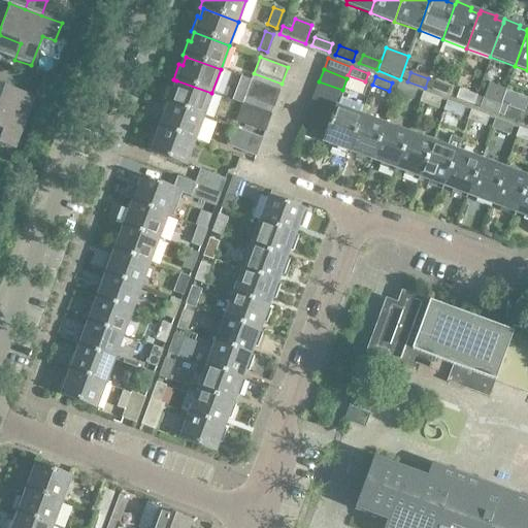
[(211,93),(176,80),(173,89),(170,88),(164,103),(168,104),(202,118),(211,93)]
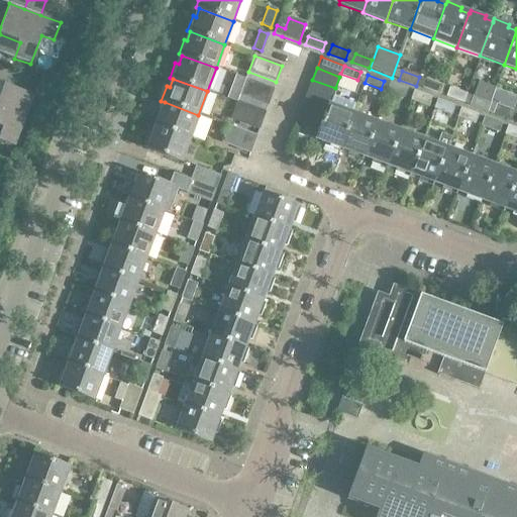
[(268,105),(274,89),(245,79),(239,95),(268,105)]
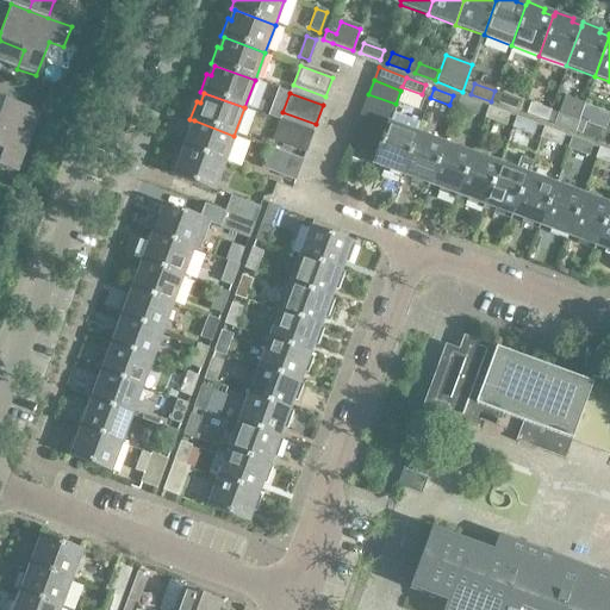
[(396,104),(368,94),(363,106),(391,117),(396,104)]
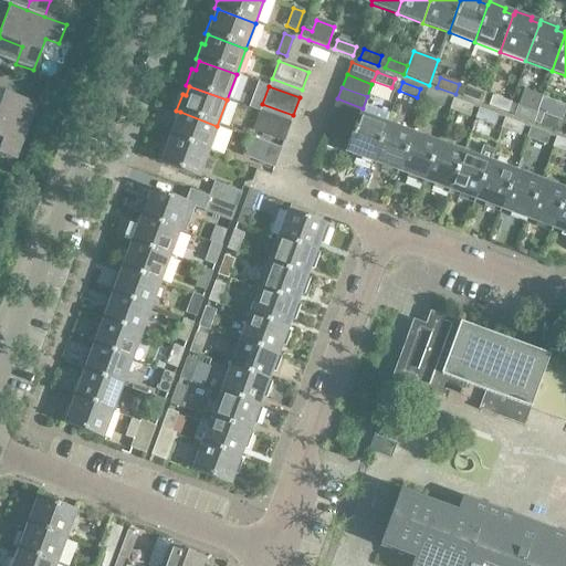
[(481,103),(484,94),(467,87),(463,96),(481,103)]
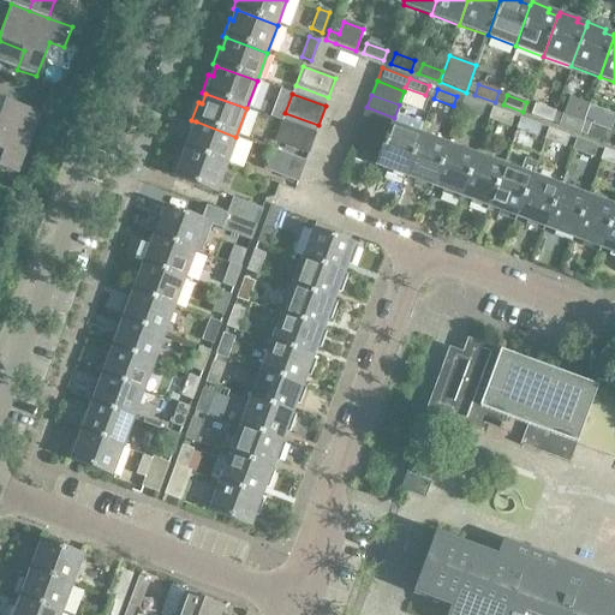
[(481,117),(485,106),(465,99),(461,109),(481,117)]
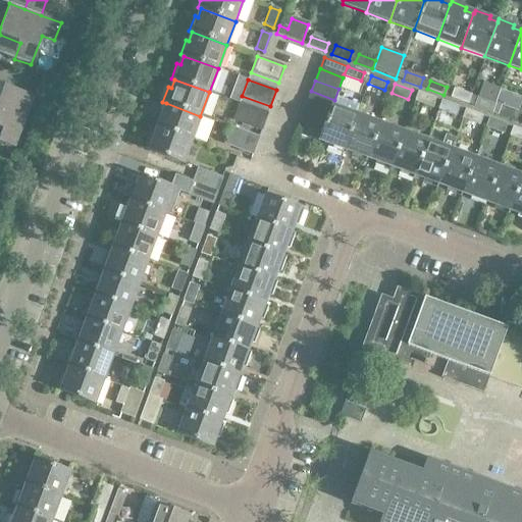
[(0,127),(2,128),(0,134),(0,142),(15,148),(34,96),(3,85),(0,93),(0,127)]
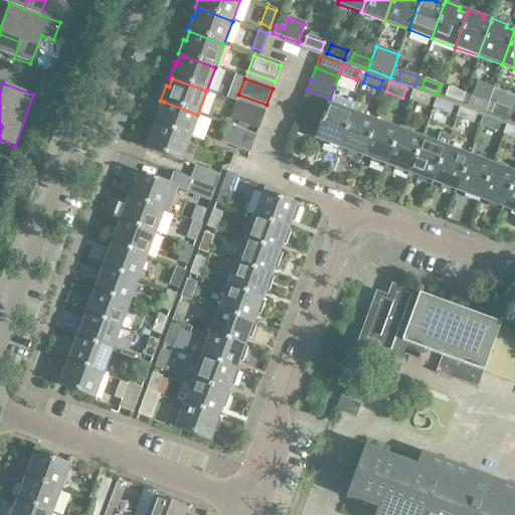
[(461,103),(465,94),(448,88),(445,97),(461,103)]
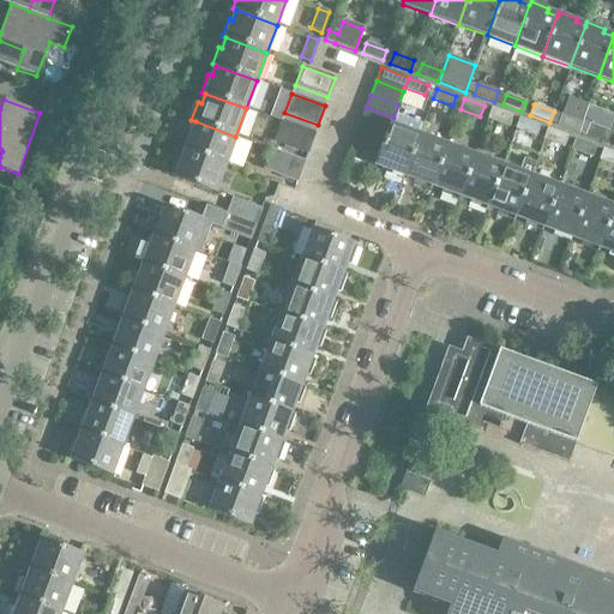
[(389,131),(390,125),(391,125),(393,118),(366,107),(361,120),(389,131)]
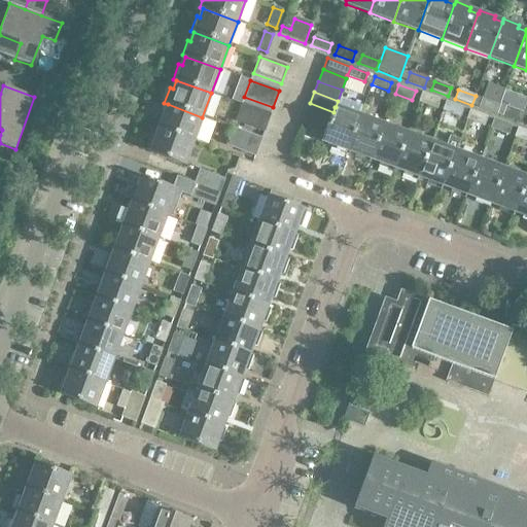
[(436,108),(440,100),(422,94),(419,102),(436,108)]
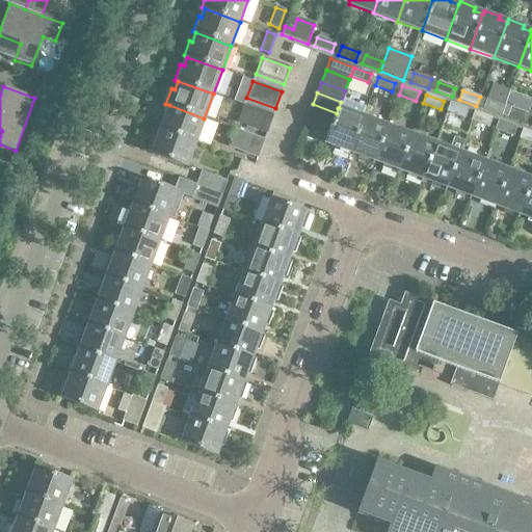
[(500,114),(504,106),(486,100),(483,108),(500,114)]
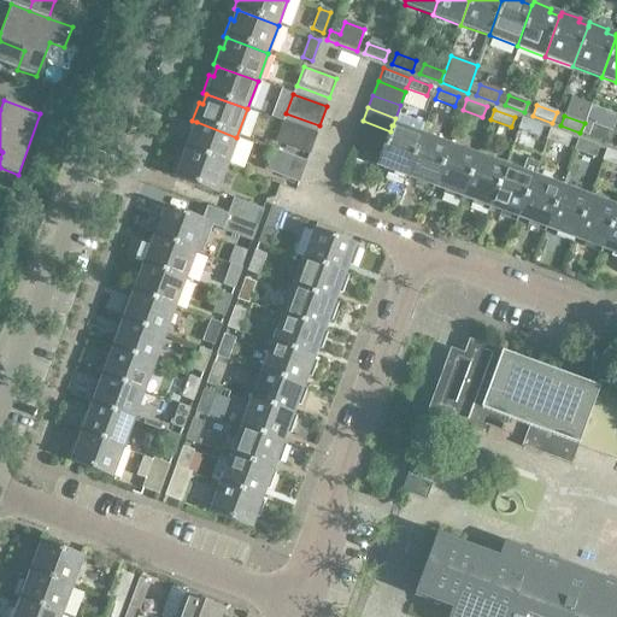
[(539,137),(542,127),(523,119),(518,130),(539,137)]
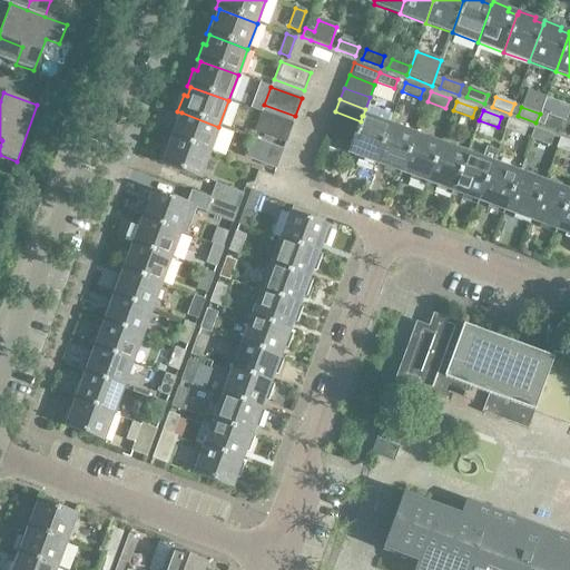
[(355,135),(361,121),(335,111),(330,125),(355,135)]
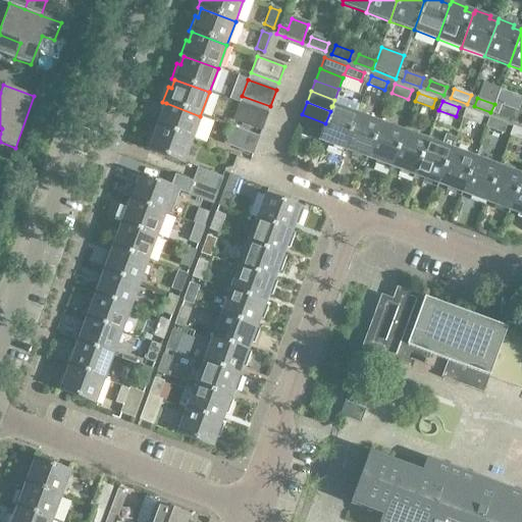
[(200,116),(166,103),(163,112),(159,111),(154,125),(157,126),(192,140),(200,116)]
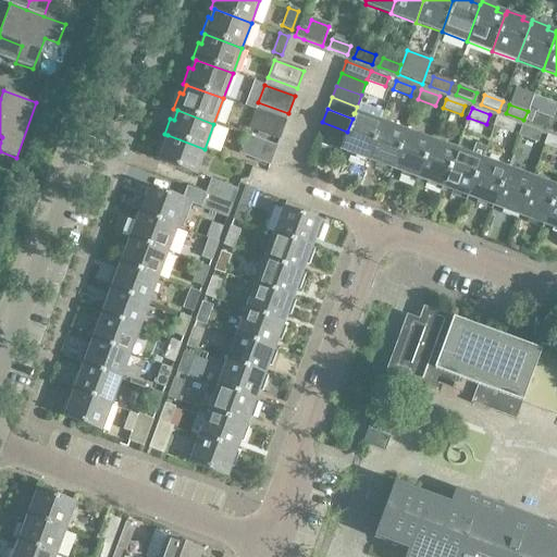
[(256,110),(249,128),(279,139),(285,121),(256,110)]
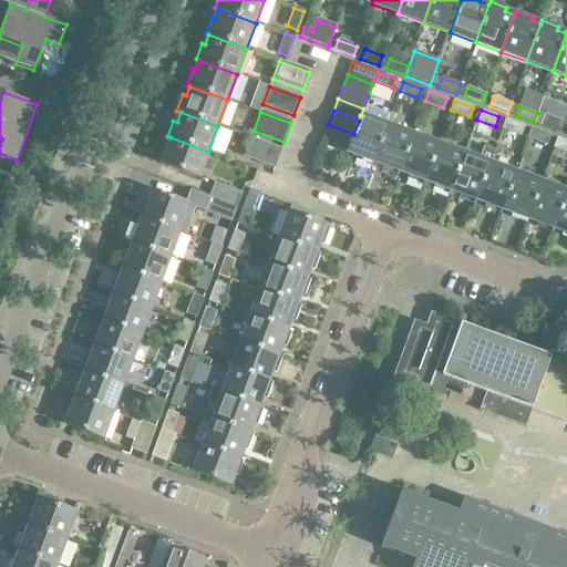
[(361,115),(360,115),(359,121),(353,134),(349,146),(347,153),(357,156),(356,160),(372,166),(373,162),(387,125),(361,115)]
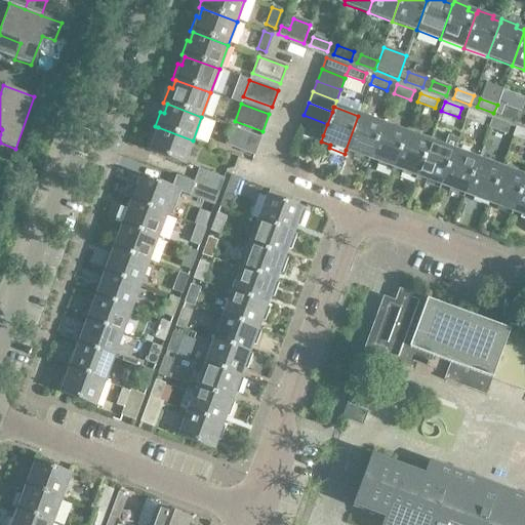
[(518,122),(521,114),(505,107),(501,116),(518,122)]
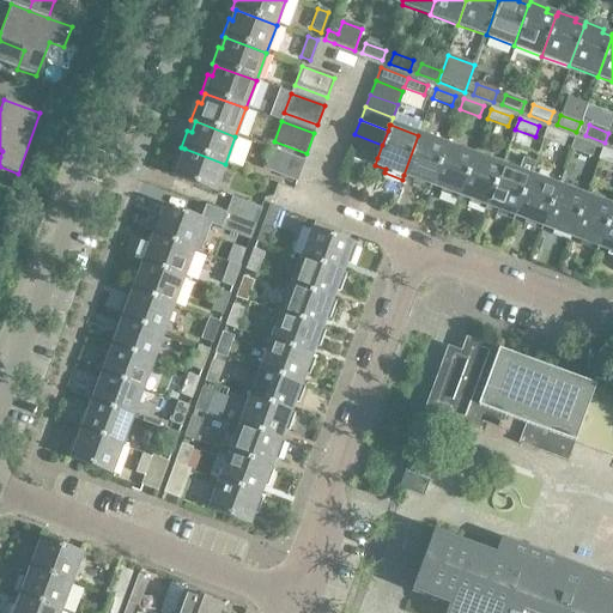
[(563,146),(566,137),(547,129),(544,139),(563,146)]
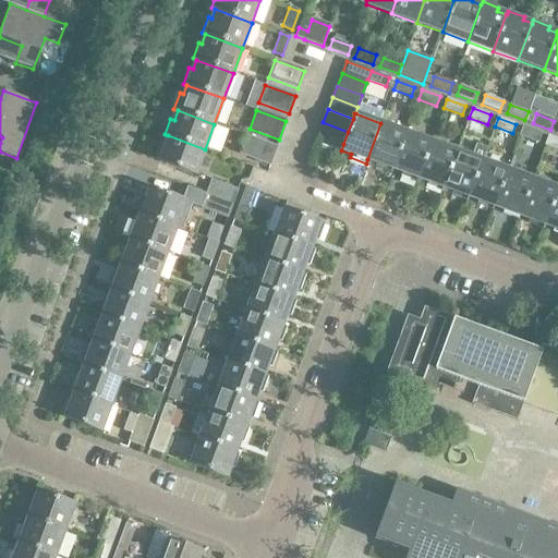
[(343,144),(348,132),(323,122),(318,135),(343,144)]
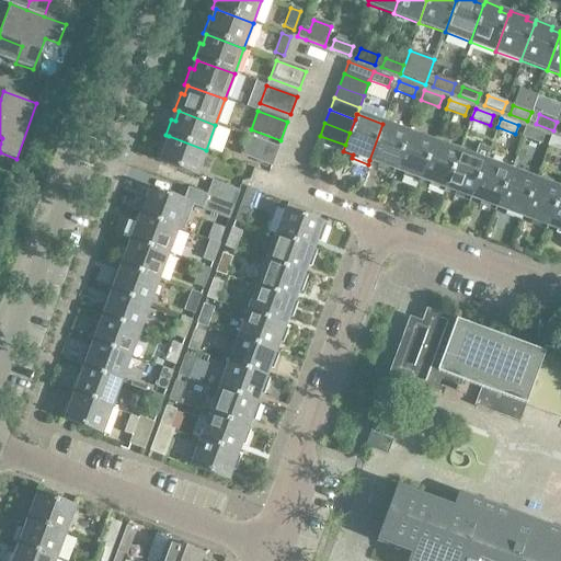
[(393,173),(395,170),(408,133),(382,124),(369,160),(378,164),(377,168),(393,173)]
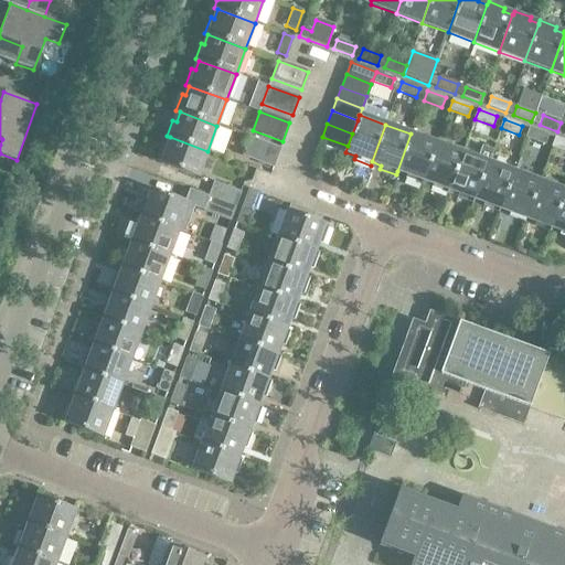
[(544,145),(548,136),(530,128),(526,138),(544,145)]
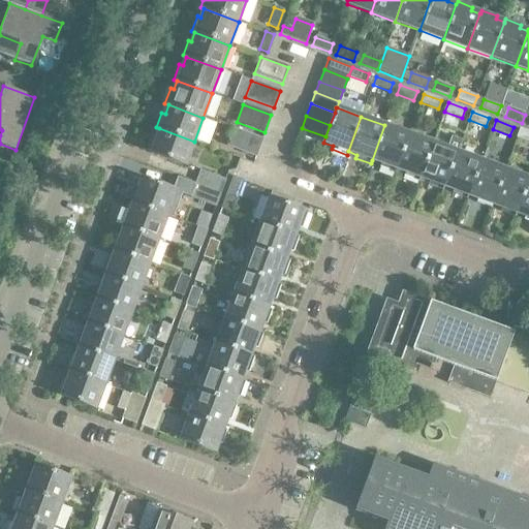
[(395,173),(396,169),(409,134),(384,125),(372,160),(381,163),(379,166),(395,173)]
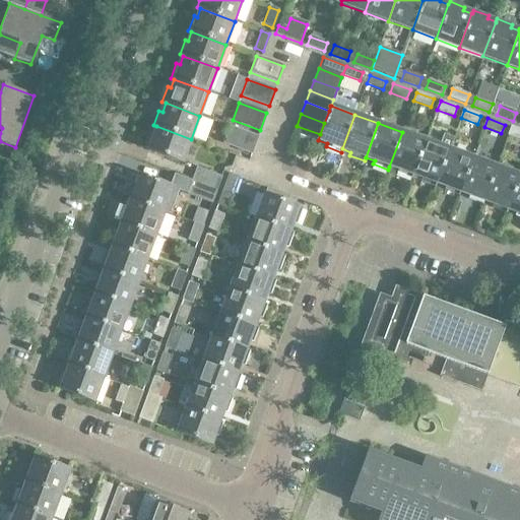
[(191,139),(156,126),(153,135),(150,134),(144,148),(148,150),(182,163),(191,139)]
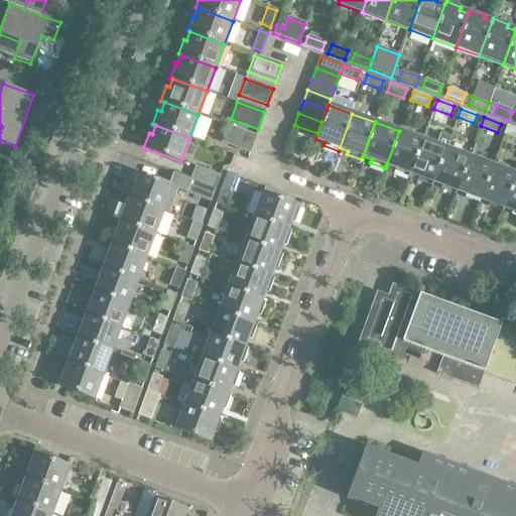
[(222,142),(249,152),(256,136),(228,126),(222,142)]
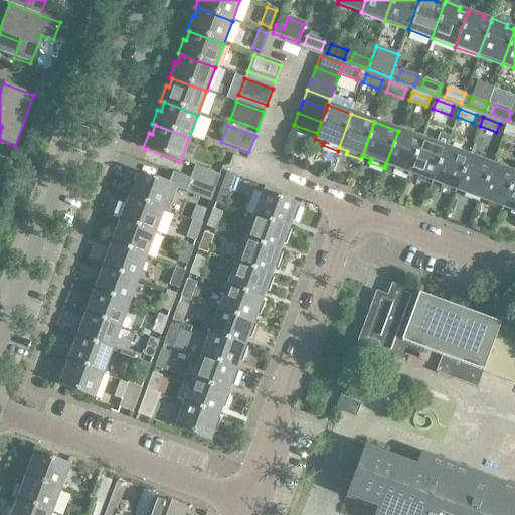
[(514,138),(514,129),(506,126),(503,134),(514,138)]
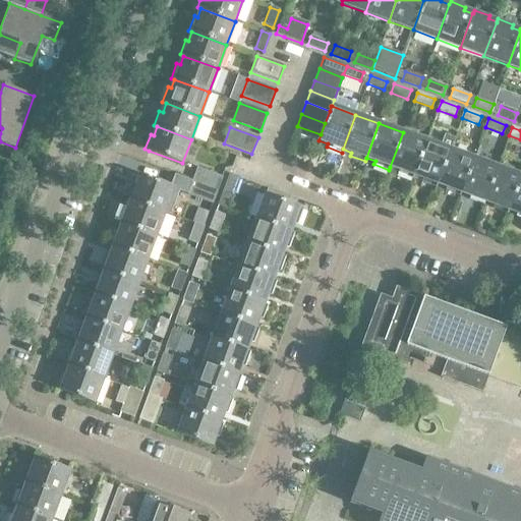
[(412,178),(414,175),(426,141),(403,132),(390,167),(399,170),(398,173),(412,178)]
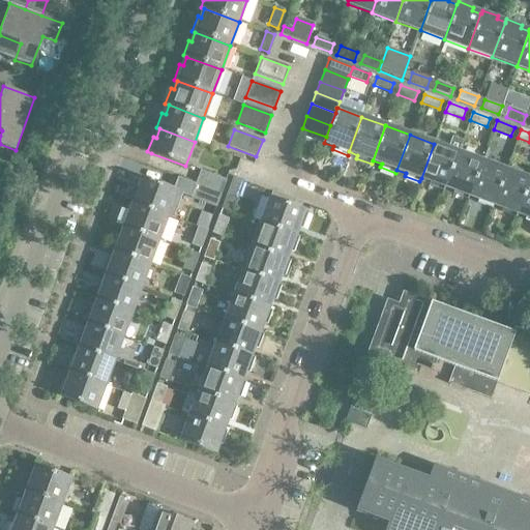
[(458,152),(434,144),(421,178),(430,181),(429,185),(444,190),(445,187),(458,152)]
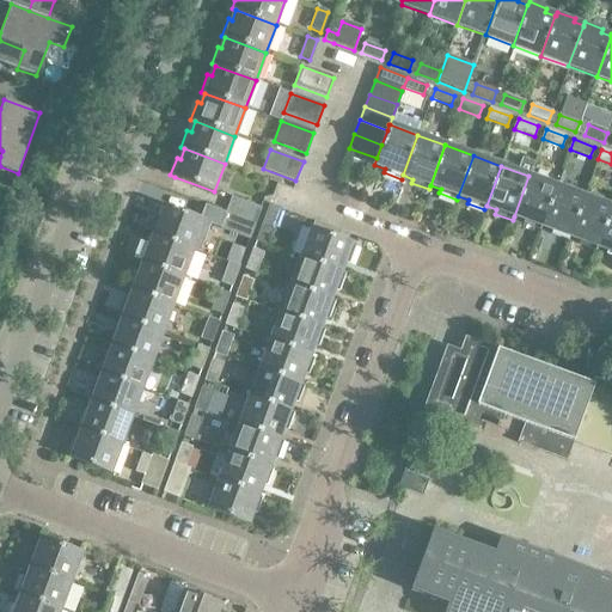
[(540,231),(542,226),(557,187),(528,176),(514,216),(524,220),(522,224),(540,231)]
